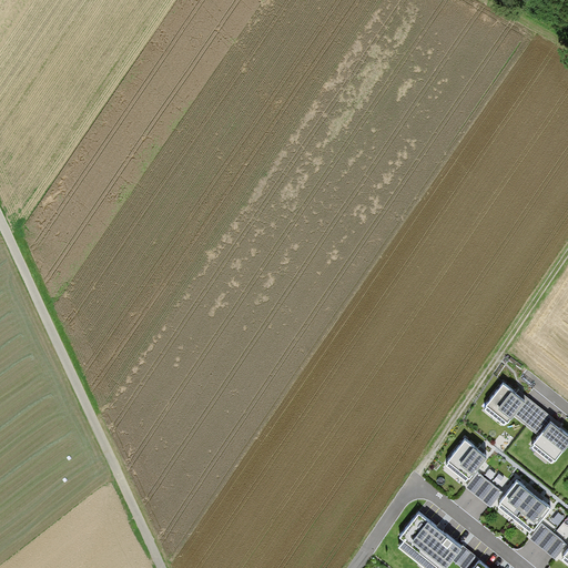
[(516,391),(503,381),(483,406),(505,425),(515,413),(528,396),(518,388),(516,391)]
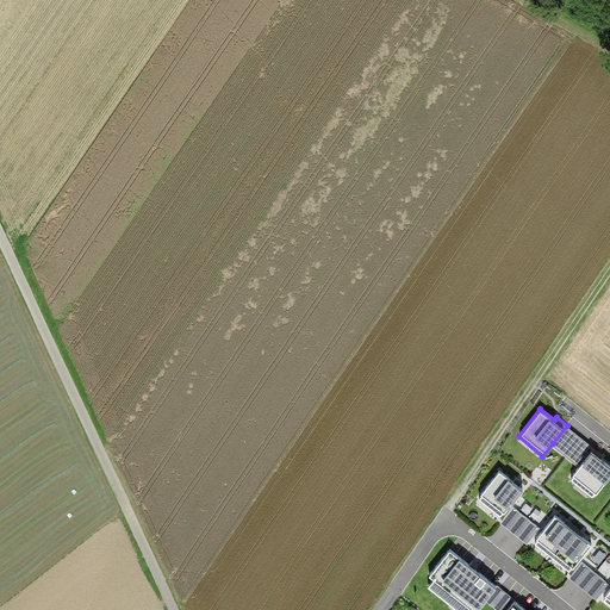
[(579,465),(593,447),(567,425),(553,443),(579,465)]
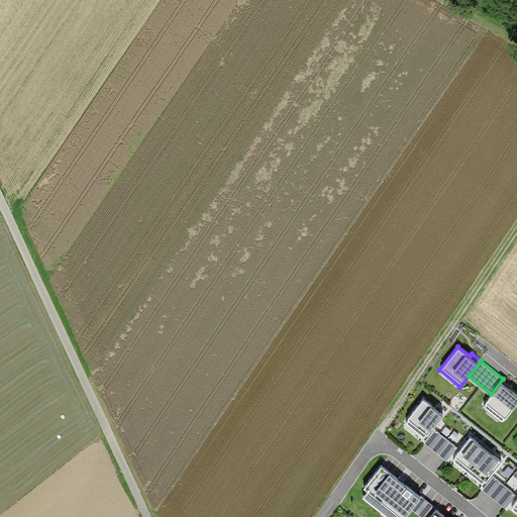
[(510,385),(503,379),(491,394),(483,405),(503,421),(516,402),(516,393),(508,387),(510,385)]
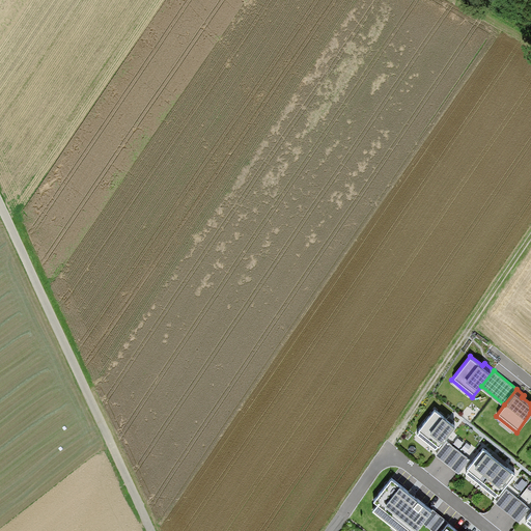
[(450,419),(436,408),(417,431),(437,447),(455,423),(450,419)]
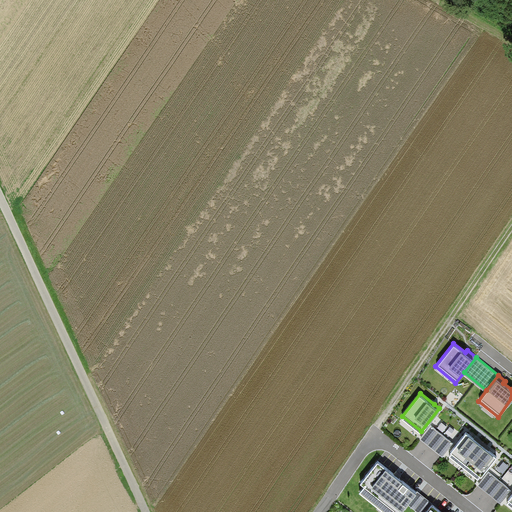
[(421,438),(443,455),(453,442),(450,440),(444,435),(431,425),(421,438)]
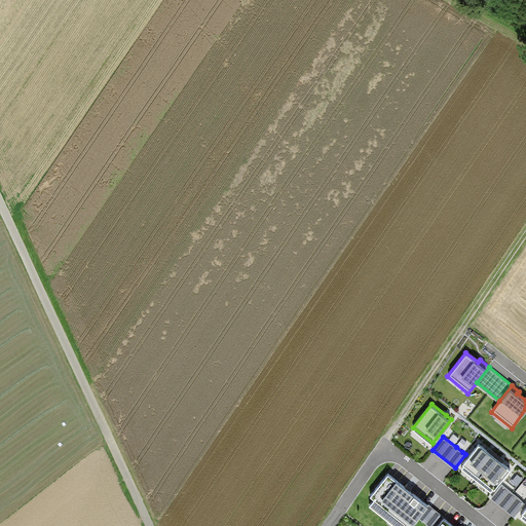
[(463,439),(456,447),(462,452),(468,443),(463,439)]
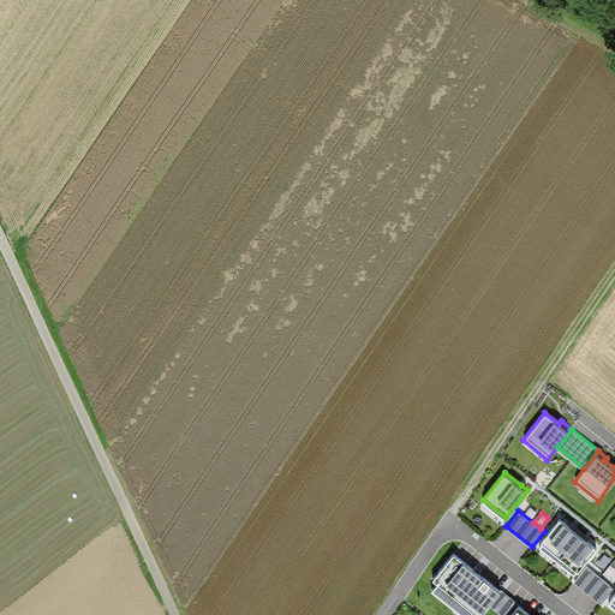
[(573,527),(561,518),(539,544),(574,572),(596,545),(586,538),(573,527)]
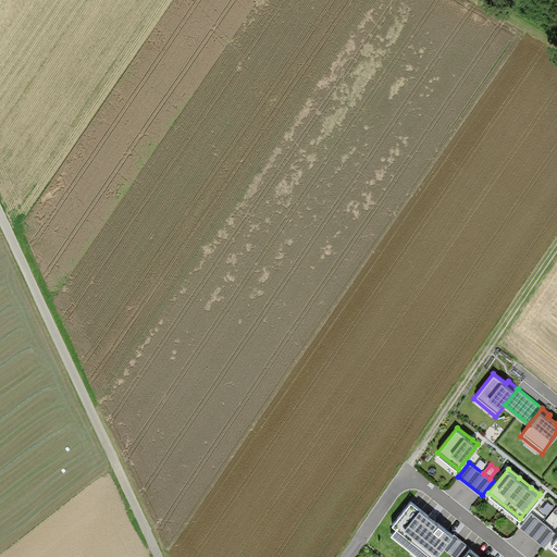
[(428,516),(411,503),(394,523),(398,528),(393,534),(420,556),(426,556),(430,554),(435,556),(443,546),(453,535),(428,516)]
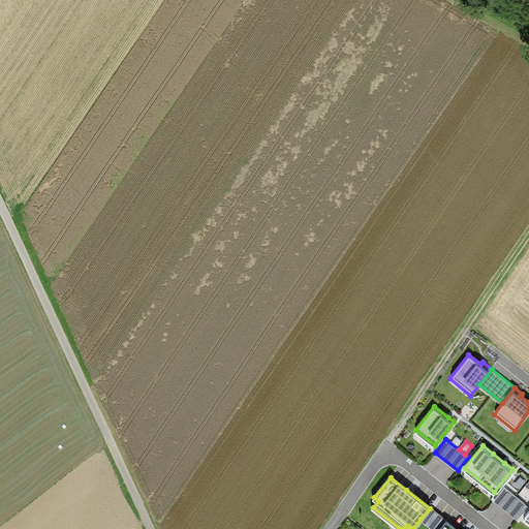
[(505,488),(495,500),(517,517),(527,505),(505,488)]
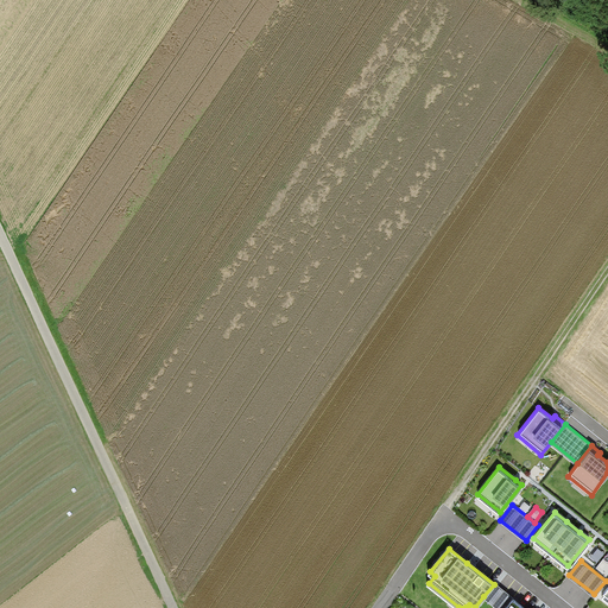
[(494,584),(483,596),(498,607),(504,607),(512,599),(514,596),(495,582),(494,584)]
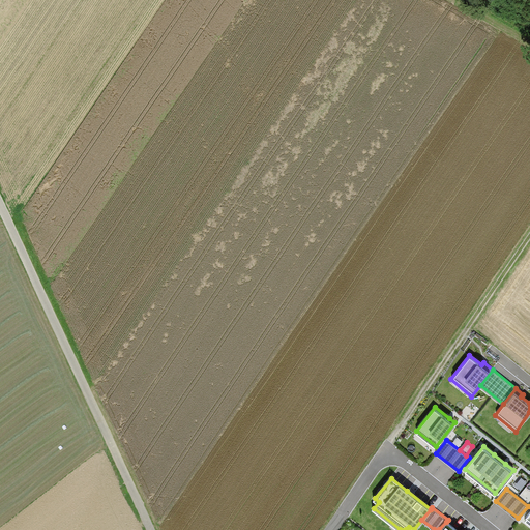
All buildings are outlined.
